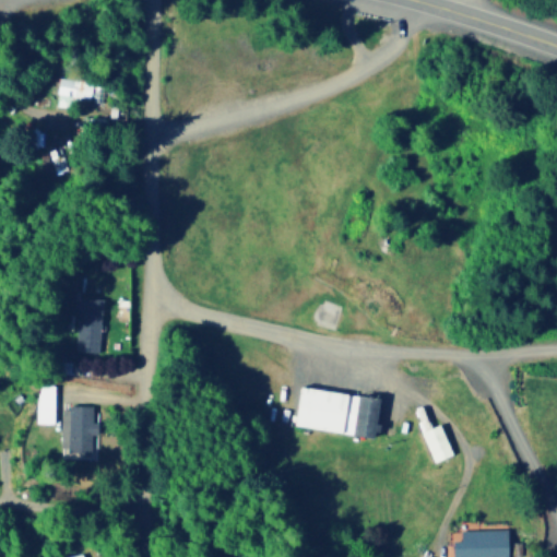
[(92,101),(94,83),(61,79),(58,107),(70,108),(71,97),(92,101)]
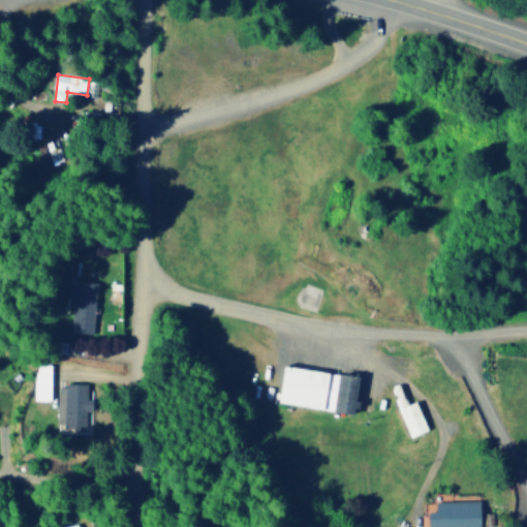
[(73,333),(95,334),(98,282),(76,281),(73,333)]
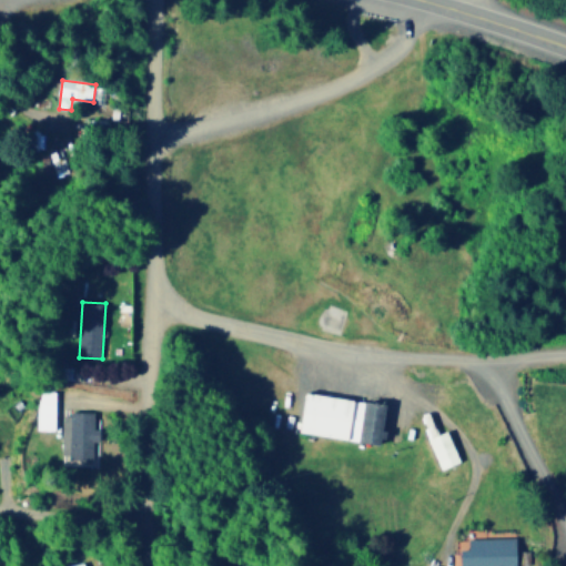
[(40,430),(56,431),(57,392),(40,392),(40,430)]
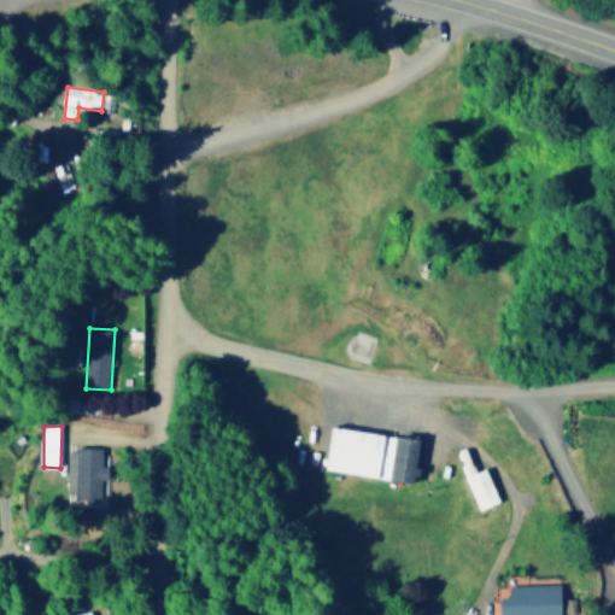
[(327,470),(415,484),(421,440),(333,427),(327,470)]
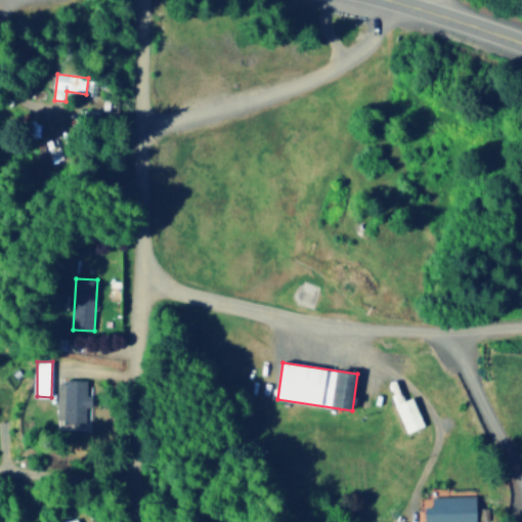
[(57,423),(90,424),(91,383),(59,382),(57,423)]
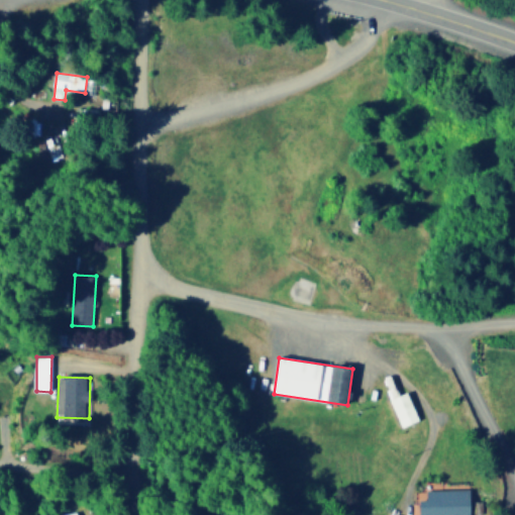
[(420,421),(409,392),(392,398),(402,427),(420,421)]
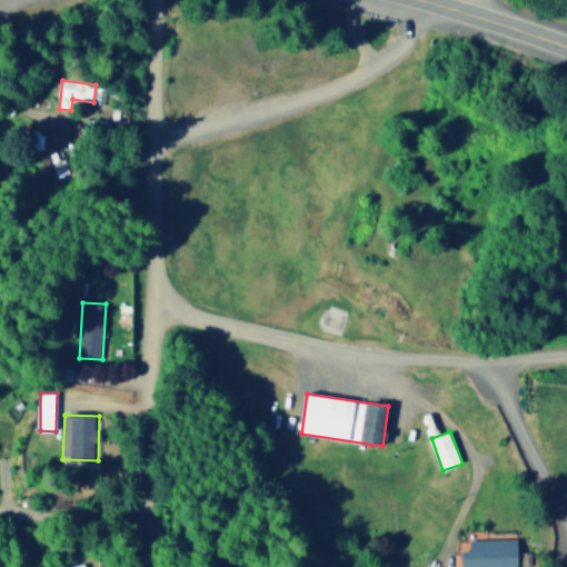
[(519,566),(518,539),(470,540),(470,550),(463,550),(463,566),(519,566)]
